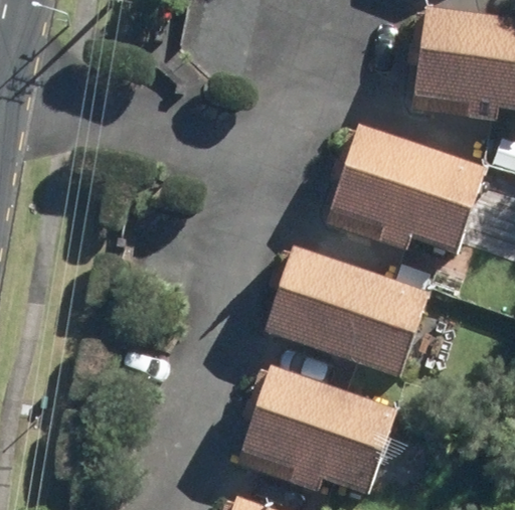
[(514,19),(423,10),(414,102),(514,112),(514,19)]
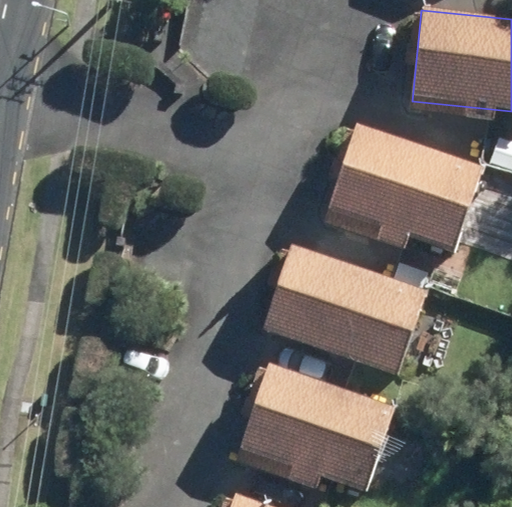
[(327,211),(333,213),(330,221),(406,245),(409,236),(459,251),(485,168),(352,128),(327,211)]
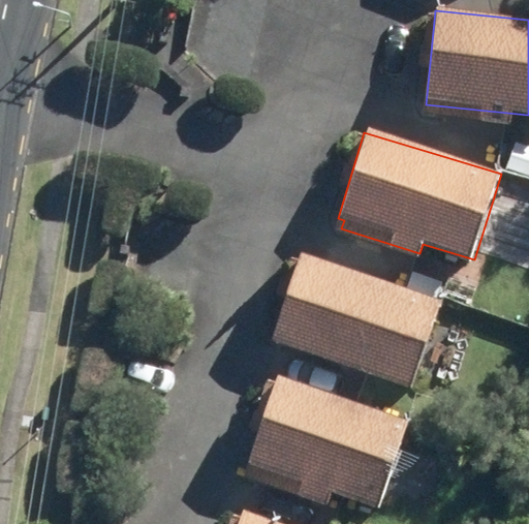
[(440,299),(304,252),(275,338),(410,384),(440,299)]
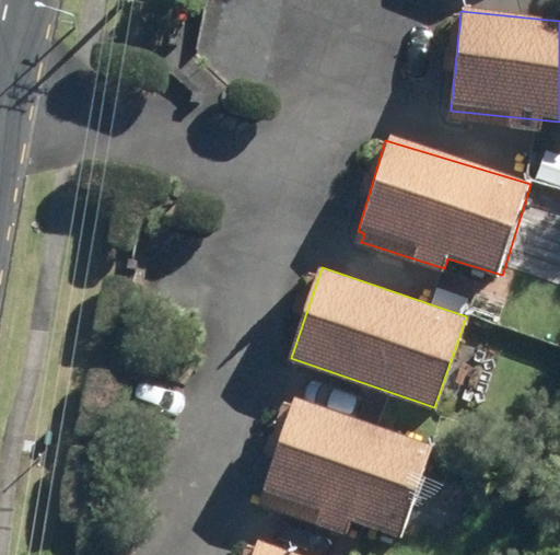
[(431,447),(295,397),(264,486),(398,535),(431,447)]
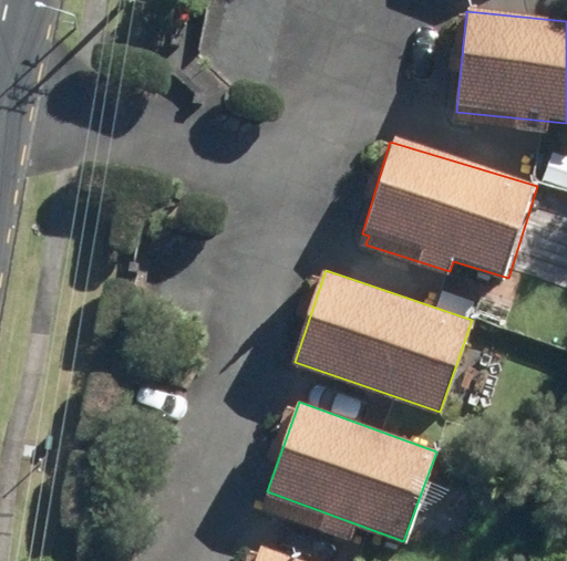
[(305,560),(257,543),(250,560),(305,560)]
